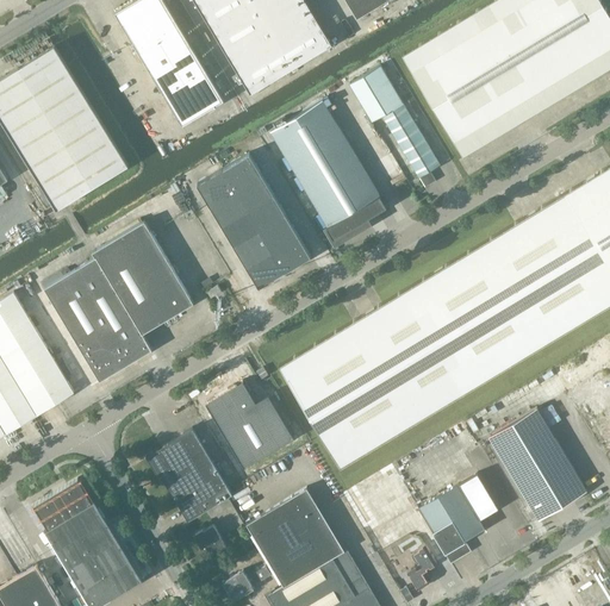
[(138,0),(114,14),(182,127),(223,102),(161,0),(138,0)]
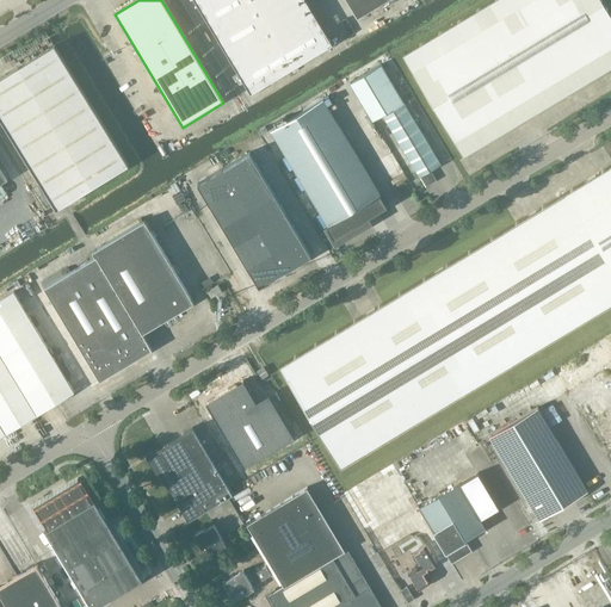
[(191,0),(192,0),(251,95),(332,45),(303,0),(190,0),(191,0)]
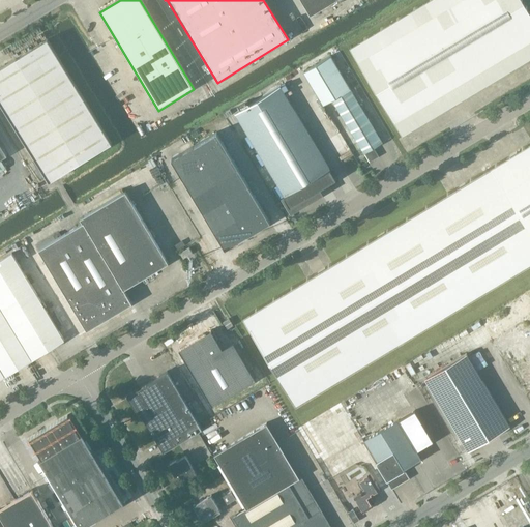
[(299,0),(311,18),(339,0),(299,0)]
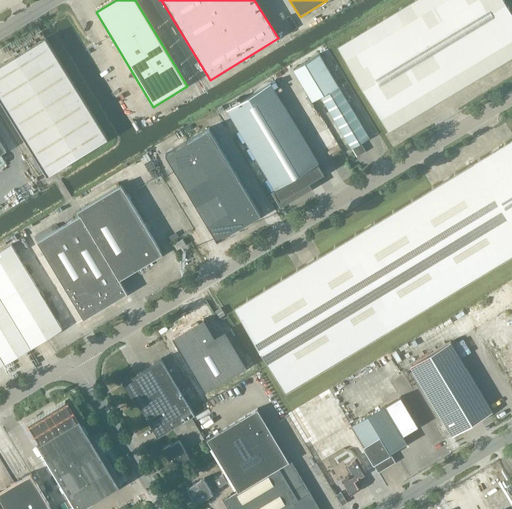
[(418,0),(338,48),(389,133),(511,58),(511,16),(502,0),(418,0)]
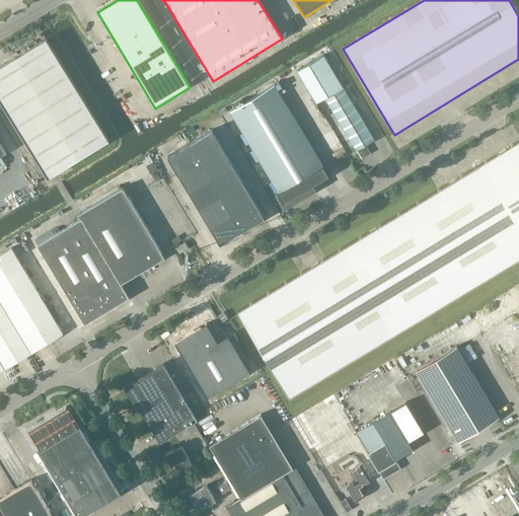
[(0,69),(0,102),(48,180),(108,143),(46,42),(0,69)]
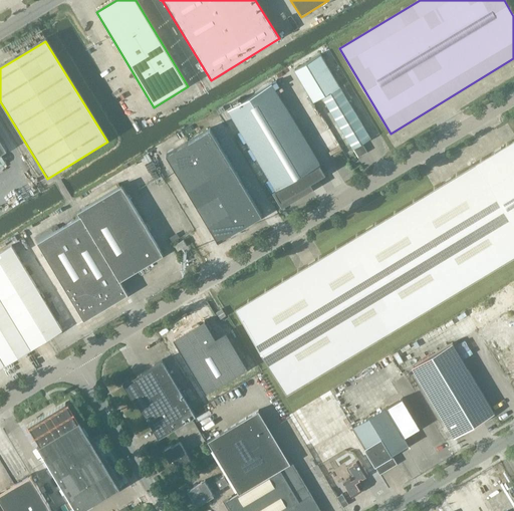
[(314,104),(322,99),(358,160),(365,156),(366,153),(362,147),(370,142),(320,56),(294,72),(314,104)]
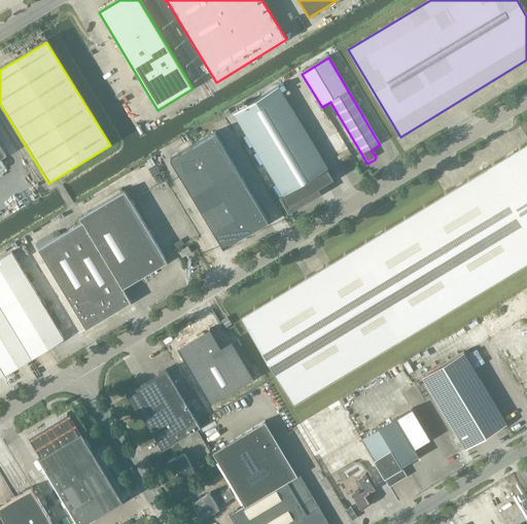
[(251,144),(283,198),(282,199),(290,212),(318,195),(316,191),(335,180),(328,170),(327,171),(295,117),(279,89),(234,115),(251,144)]
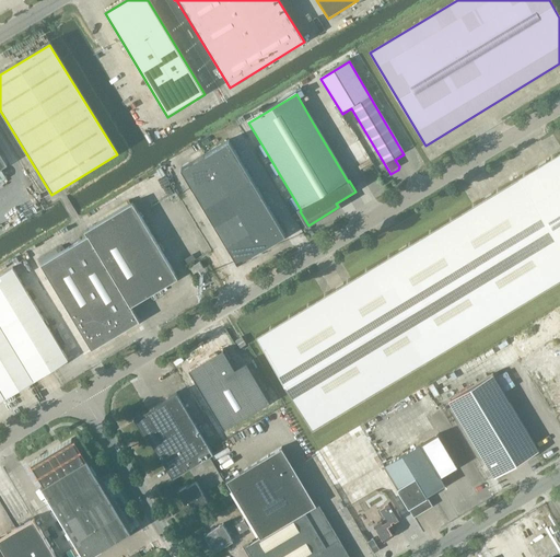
[(229,142),(182,171),(237,266),(286,238),(229,142)]
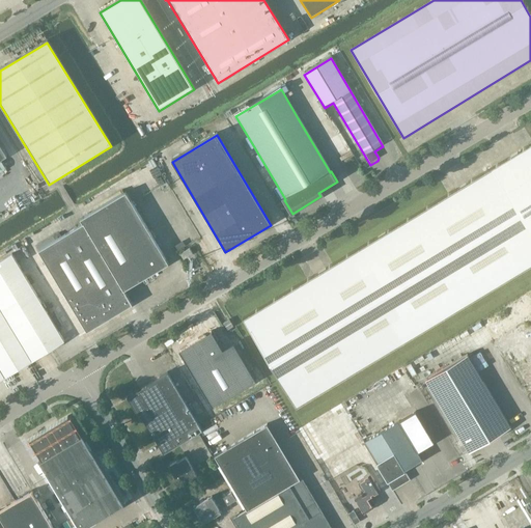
[(530,268),(530,146),(350,256),(332,267),(307,282),(243,321),(297,410),(394,351),(403,345),(530,268)]
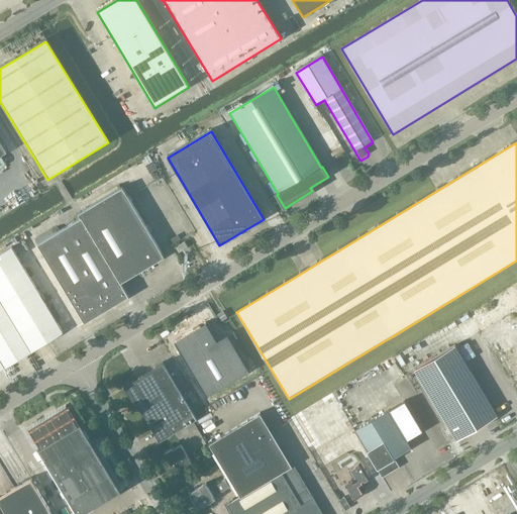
[(81,220),(37,246),(85,325),(129,298),(121,285),(164,259),(122,189),(78,216),(81,220)]
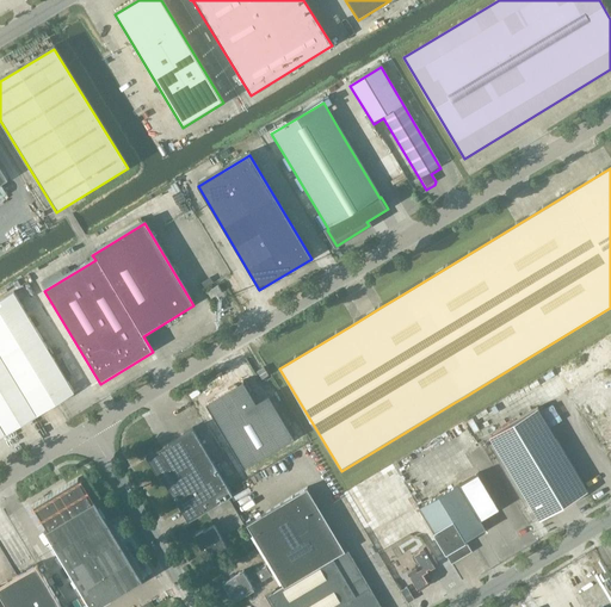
[(218,289),(208,295),(211,301),(222,295),(218,289)]
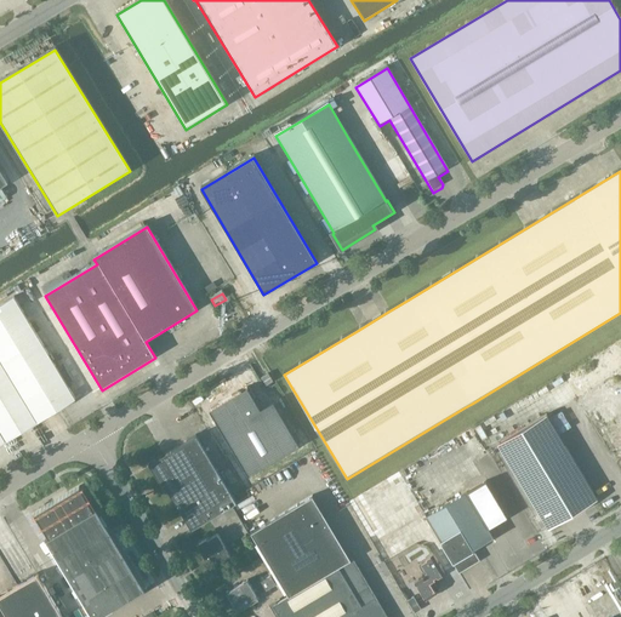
[(13,300),(0,307),(0,446),(75,401),(13,300)]
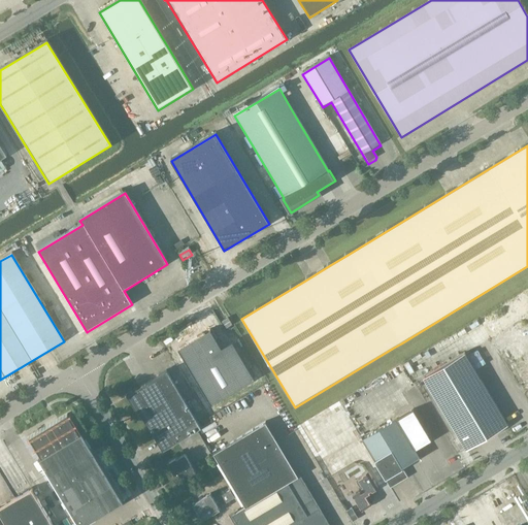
[(527,303),(495,323),(527,379),(527,303)]
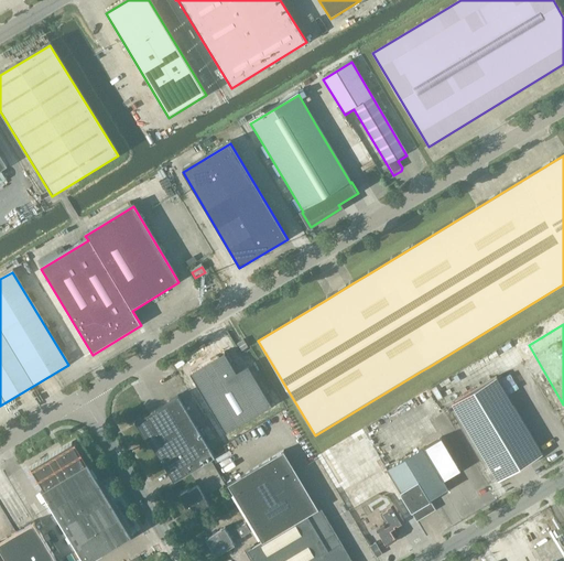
[(75,345),(80,357),(88,353),(83,342),(75,345)]
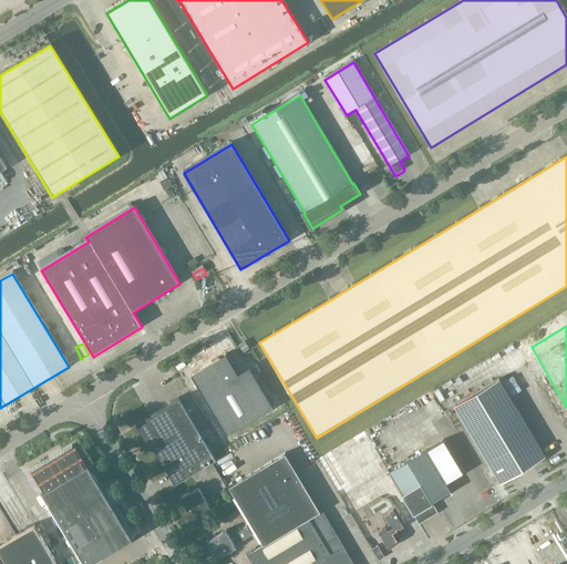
[(243,355),(249,351),(245,344),(238,348),(243,355)]
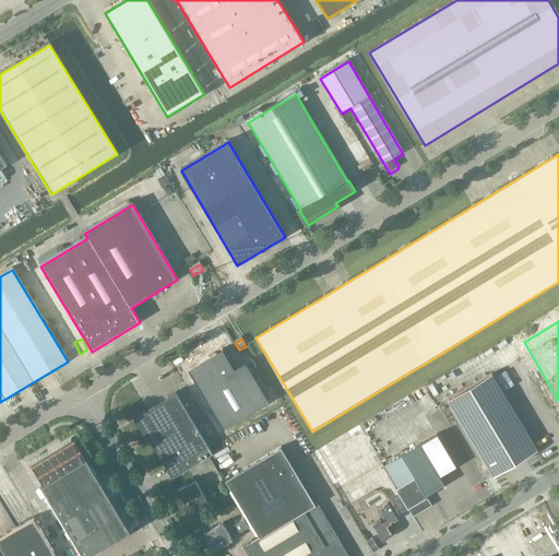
[(227,353),(193,373),(200,383),(197,386),(225,434),(271,406),(248,366),(238,373),(227,353)]
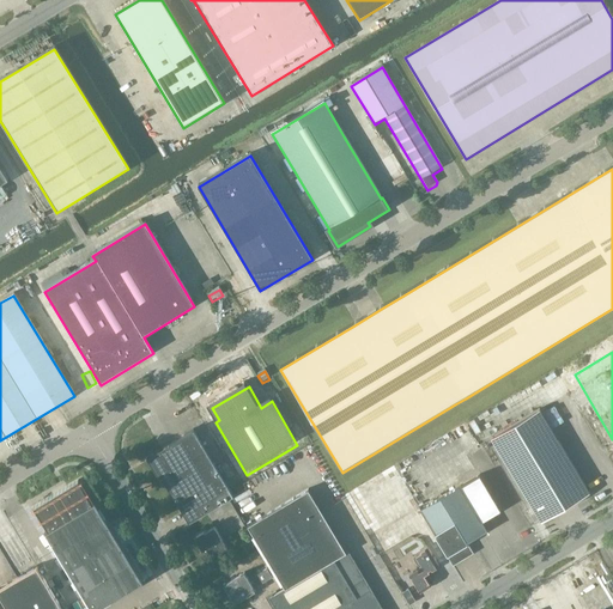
[(540,524),(589,494),(539,412),(490,442),(540,524)]
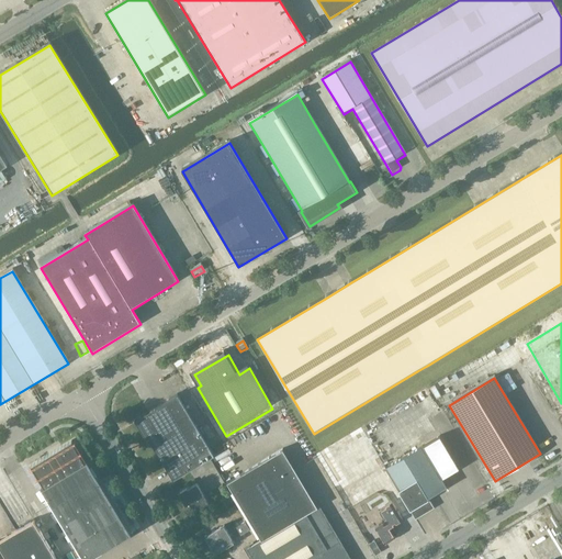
[(550,387),(539,392),(541,398),(552,392),(550,387)]
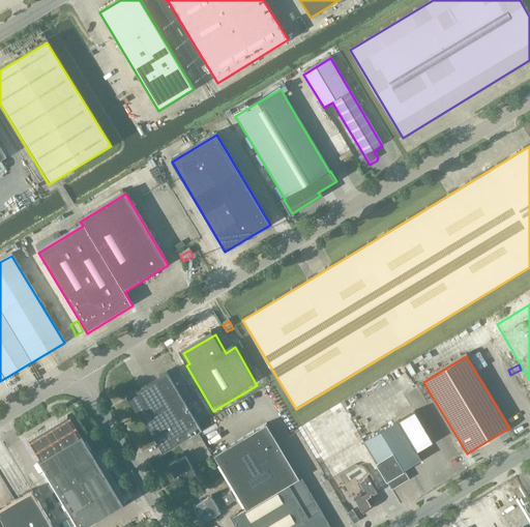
[(164,455),(202,432),(168,374),(127,399),(141,422),(143,421),(164,455)]
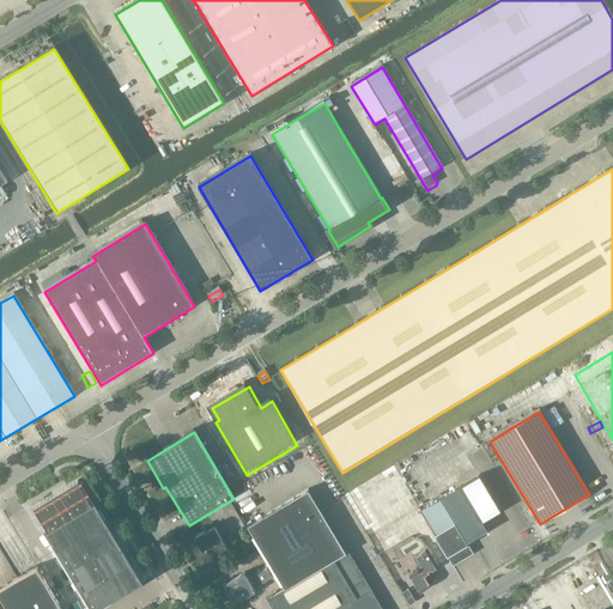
[(479,477),(461,488),(481,524),(501,513),(479,477)]
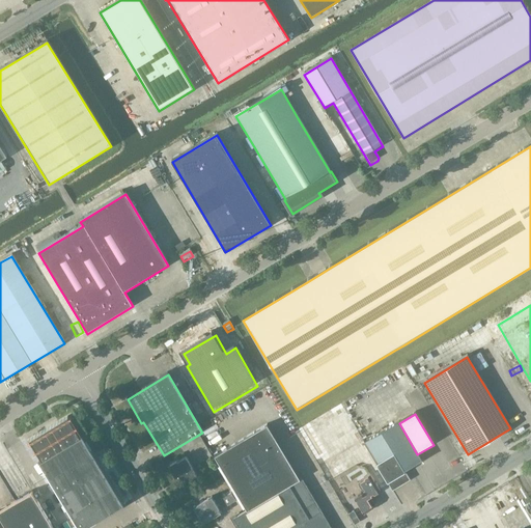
[(42,463),(38,464),(77,527),(88,527),(124,506),(83,437),(80,439),(67,419),(29,442),(42,463)]
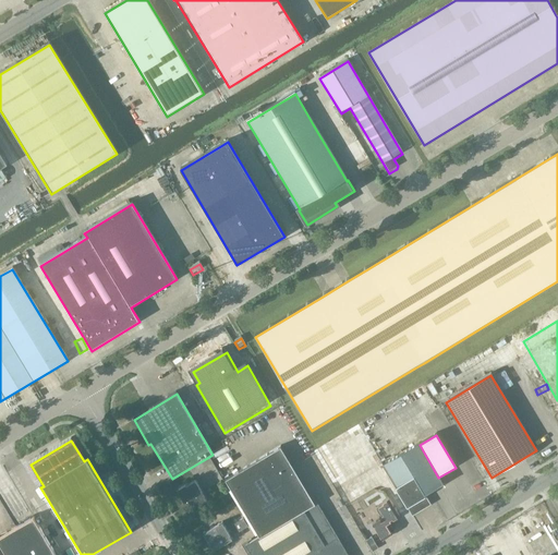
[(381,468),(407,509),(412,518),(431,506),(425,496),(444,485),(420,445),(381,468)]
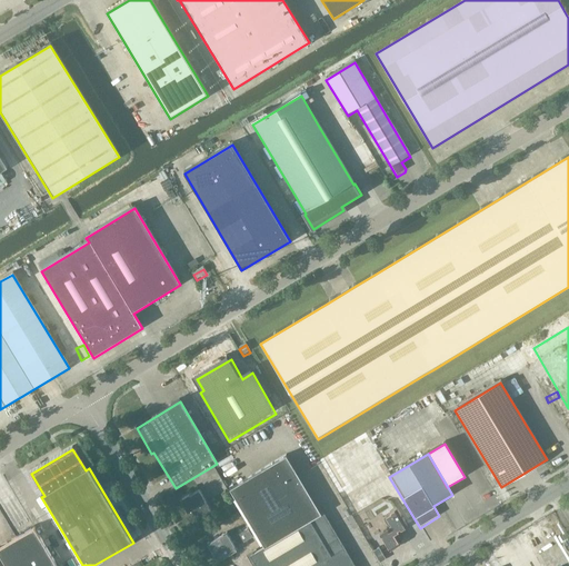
[(353,565),(331,528),(288,456),(229,492),(236,500),(233,502),(260,547),(262,547),(265,549),(250,558),(255,565),(353,565)]
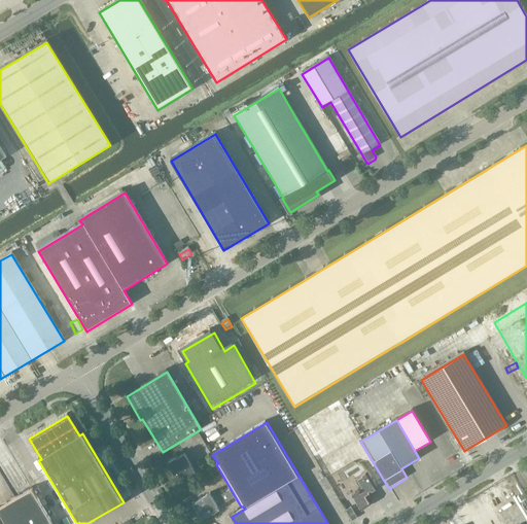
[(185,481),(196,475),(184,455),(178,459),(177,458),(167,464),(174,476),(176,475),(177,477),(179,479),(181,480),(184,479),(185,481)]
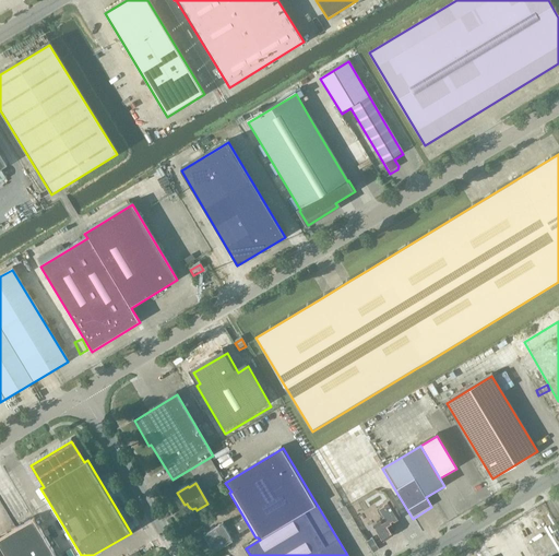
[(391,524),(400,519),(389,501),(380,507),(381,508),(375,512),(379,519),(378,520),(377,521),(378,522),(378,523),(372,527),(383,543),(393,536),(391,534),(395,531),(391,524)]
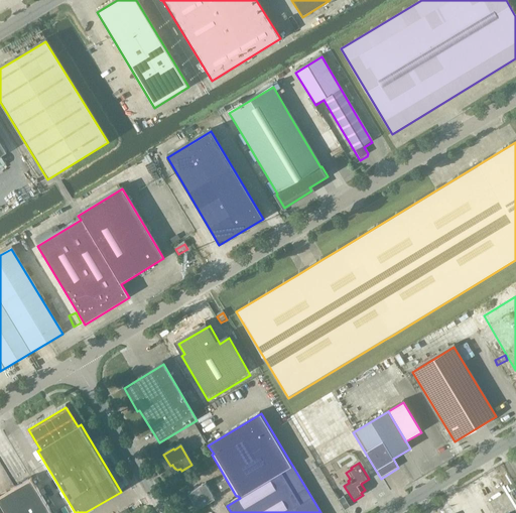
[(50,512),(31,480),(0,498),(0,504),(5,512),(50,512)]
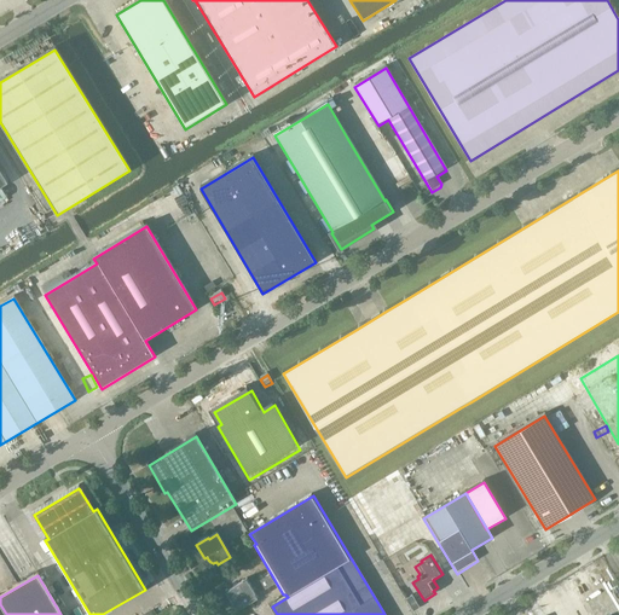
[(270,578),(252,589),(247,581),(225,593),(237,613),(258,601),(256,597),(276,586),(270,578)]
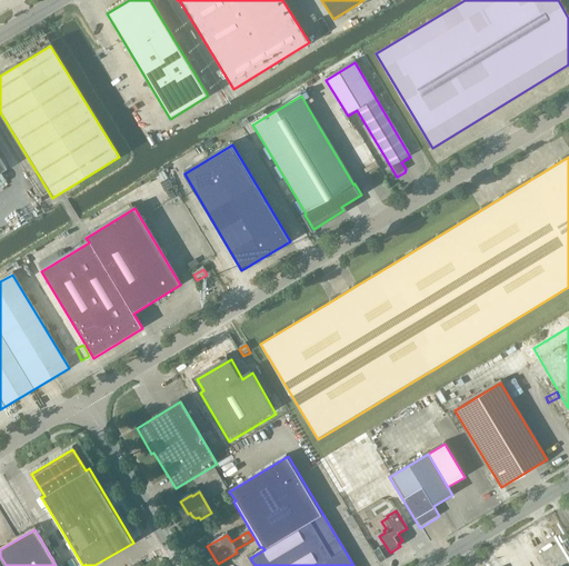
[(556,565),(543,544),(518,558),(522,565),(556,565)]
